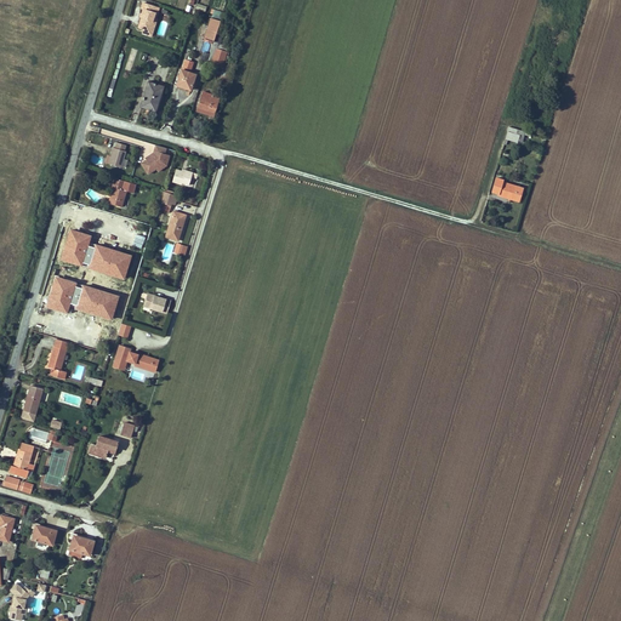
[(153,18),(157,18),(160,7),(146,3),(144,9),(142,12),(141,16),(138,26),(143,27),(149,29),(153,18)]
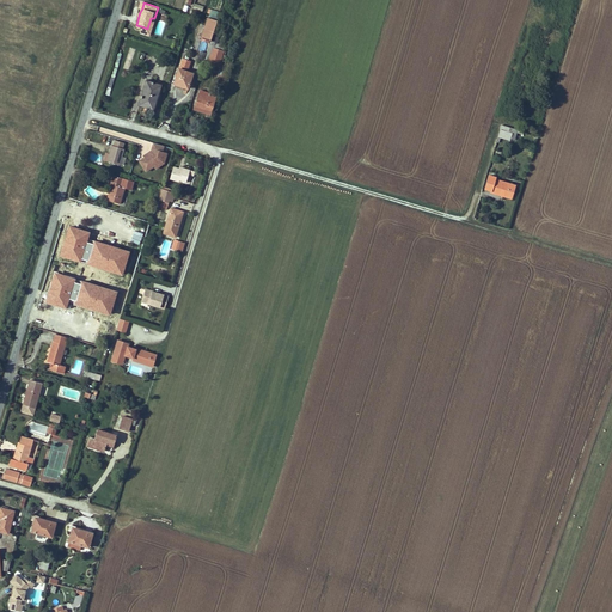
[(155,19),(154,18),(151,18),(147,29),(141,26),(140,32),(150,35),(155,19)]
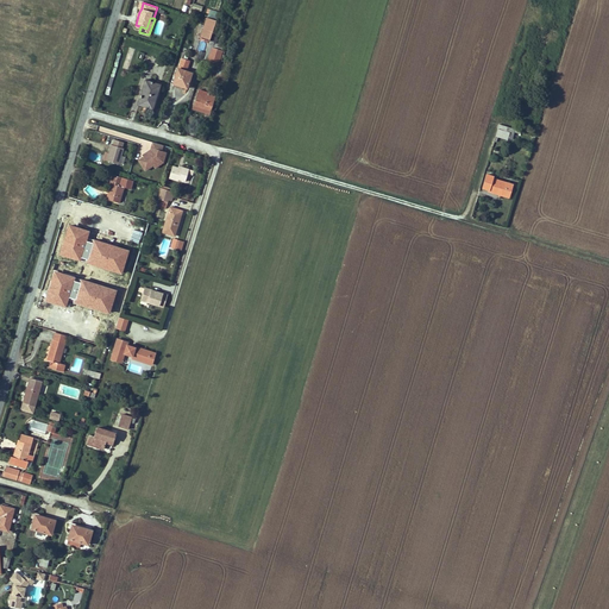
[(215,20),(206,18),(200,38),(208,41),(215,20)]
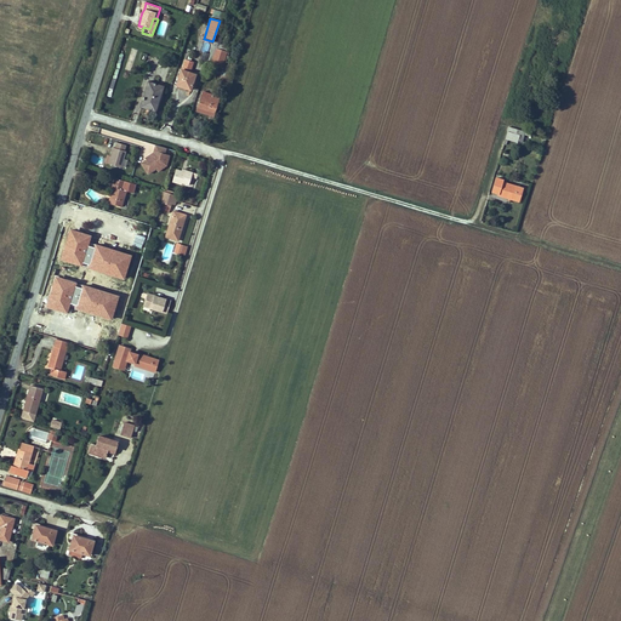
[(206,63),(210,64),(218,67),(223,52),(216,50),(211,49),(206,63)]
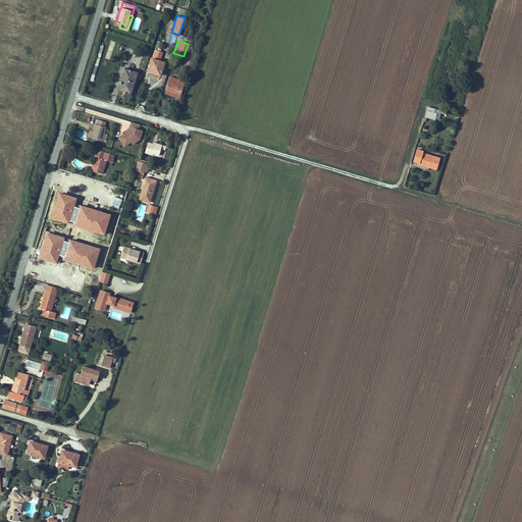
[(155,73),(159,61),(152,59),(148,70),(155,73)]
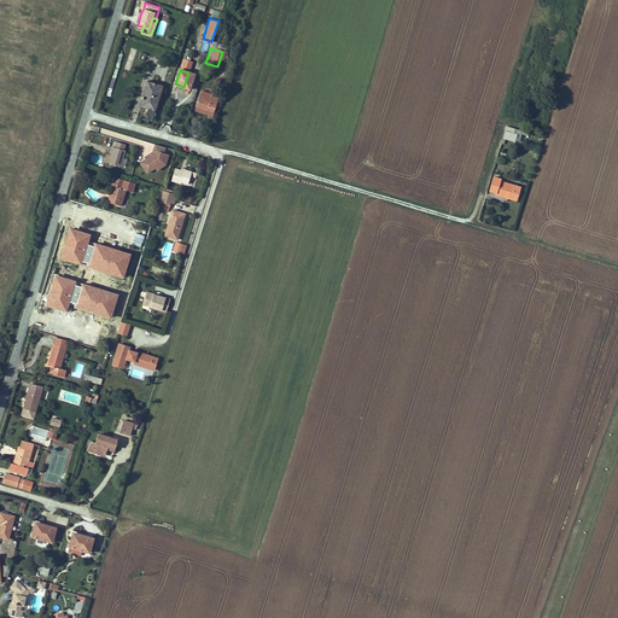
[(146,81),(138,106),(153,111),(162,86),(146,81)]
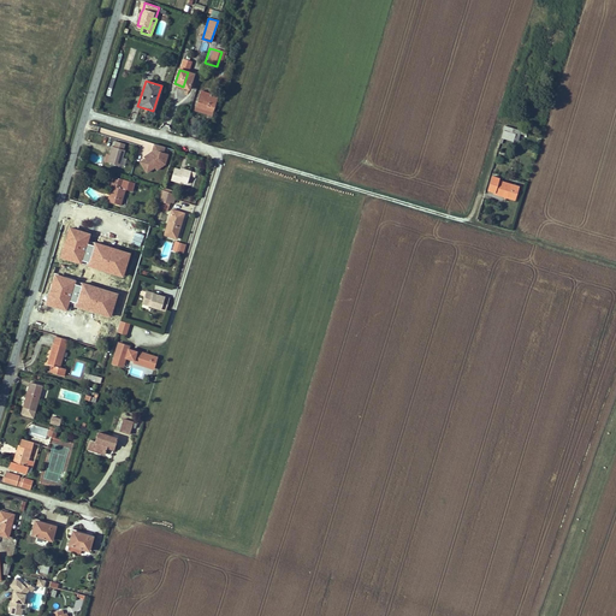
[(209,95),(208,99),(206,98),(201,112),(211,116),(217,98),(209,95)]
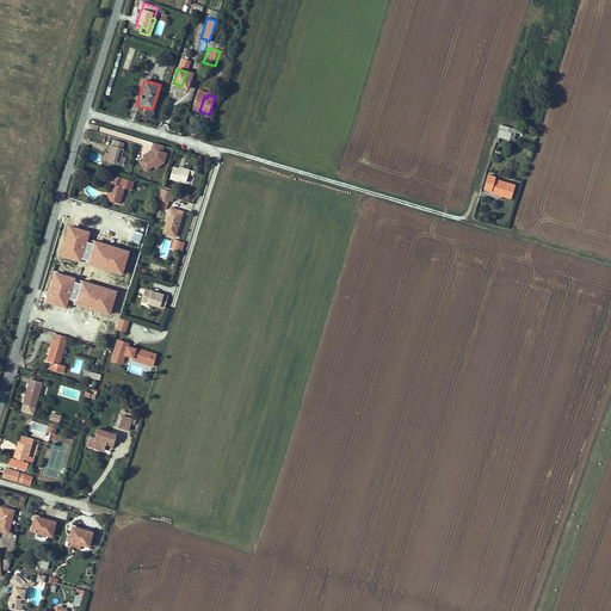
[(199,111),(204,97),(198,96),(193,109),(199,111)]
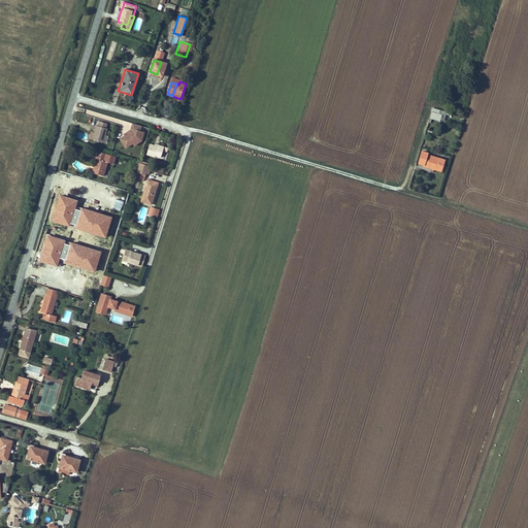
[(436,120),(439,112),(432,110),(430,117),(436,120)]
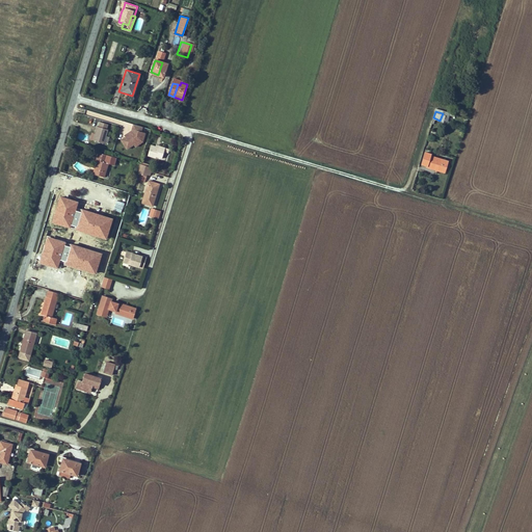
[(96,127),(91,140),(102,143),(103,141),(107,142),(108,136),(105,135),(107,130),(105,129),(106,124),(99,122),(98,127),(96,127)]
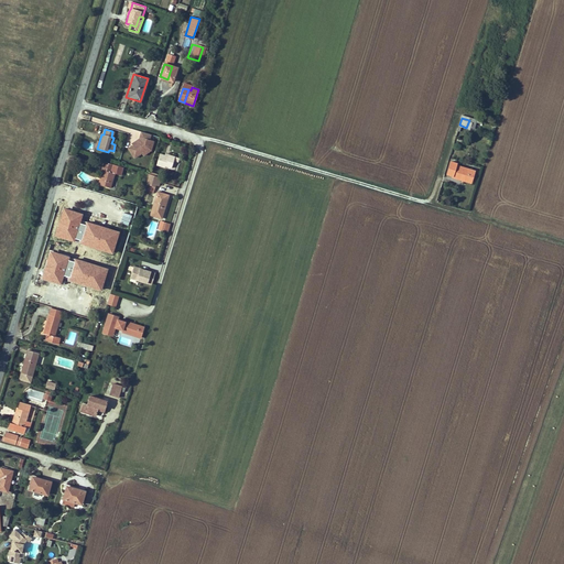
[(138,137),(137,139),(130,144),(131,145),(126,149),(132,159),(140,153),(140,154),(144,152),(147,144),(151,145),(152,140),(138,137)]
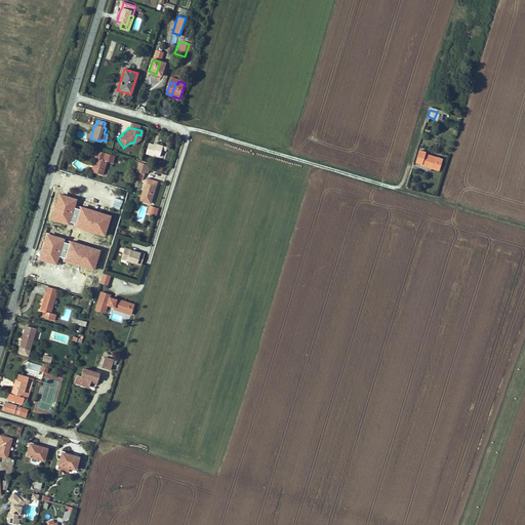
[(149,143),(145,154),(153,156),(153,154),(159,156),(162,149),(165,150),(166,146),(163,145),(153,142),(153,144),(149,143)]
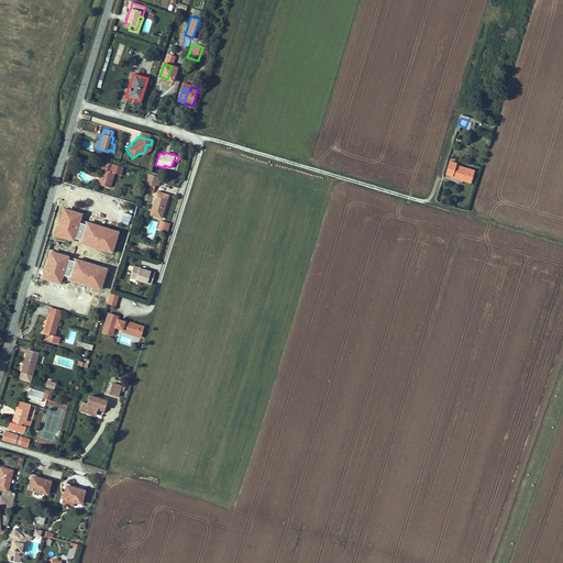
[(466,177),(471,165),(456,161),(453,173),(466,177)]
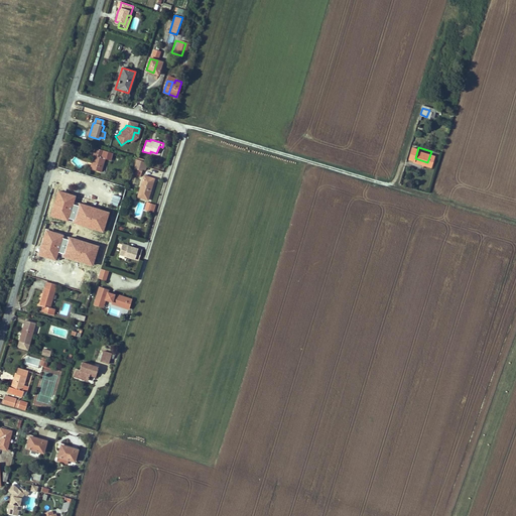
[(111,154),(101,151),(101,154),(94,152),(90,169),(100,172),(104,159),(109,161),(111,154)]
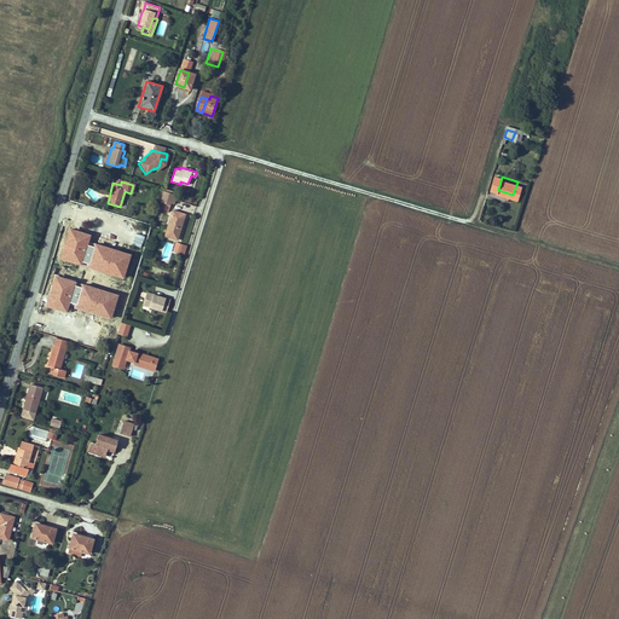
[(168,209),(169,204),(171,202),(172,197),(161,194),(158,201),(157,206),(168,209)]
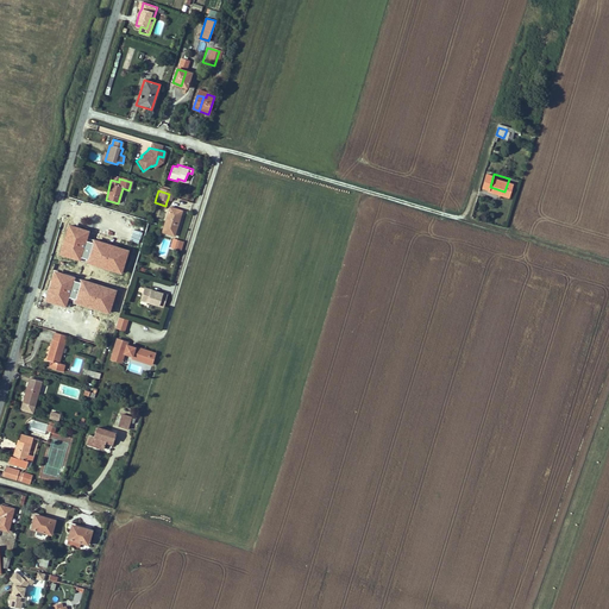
[(170,207),(163,231),(175,234),(182,211),(170,207)]
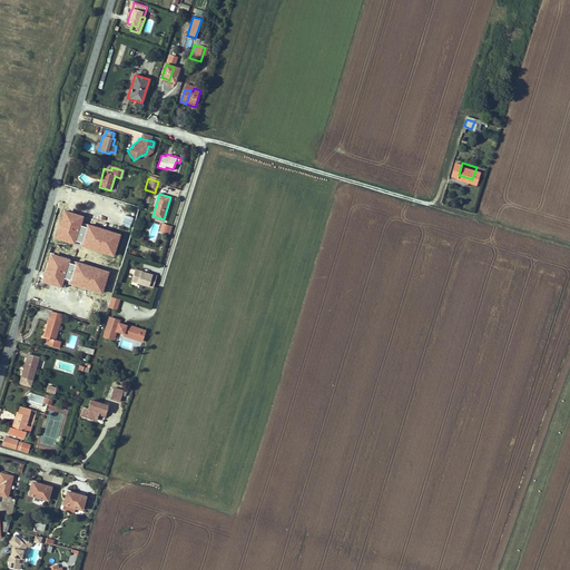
[(92,206),(88,216),(99,222),(94,232),(105,237),(115,218),(92,206)]
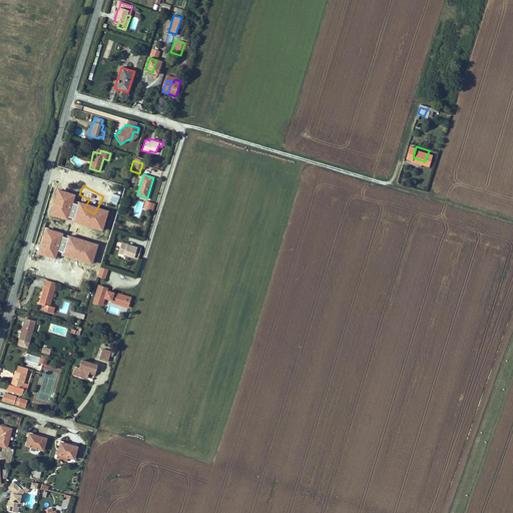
[(92,217),(94,213),(84,208),(82,212),(92,217)]
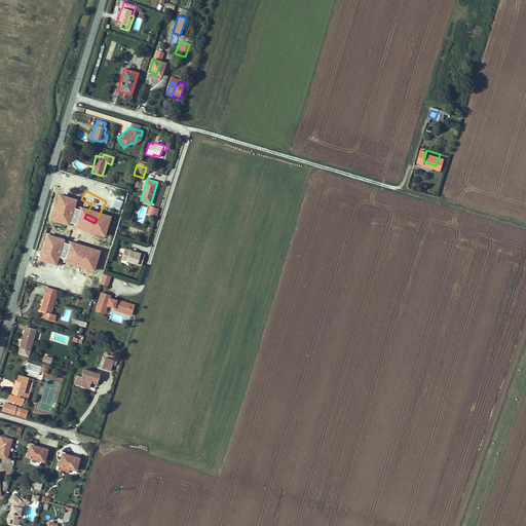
[(125,245),(122,256),(143,262),(146,251),(125,245)]
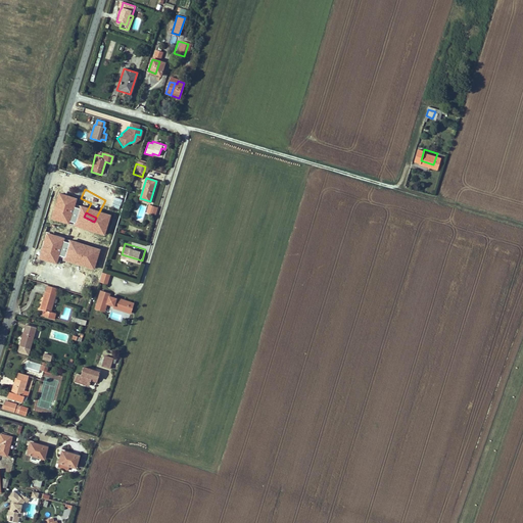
[(105,247),(96,244),(94,250),(95,255),(98,253),(103,255),(104,252),(105,247)]
